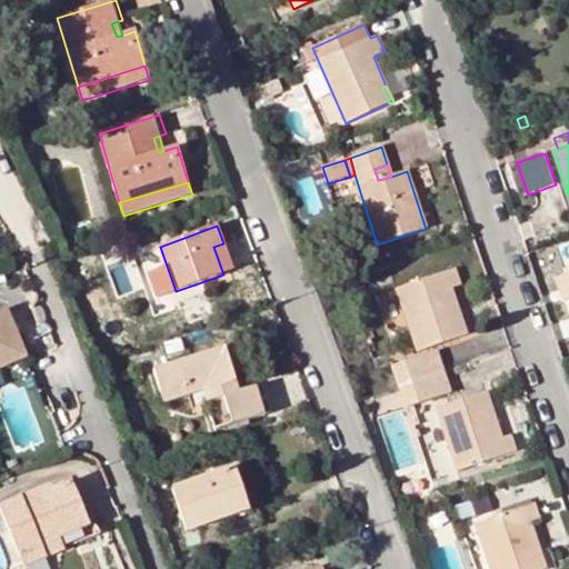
[(233,270),(223,243),(213,247),(223,275),(233,270)]
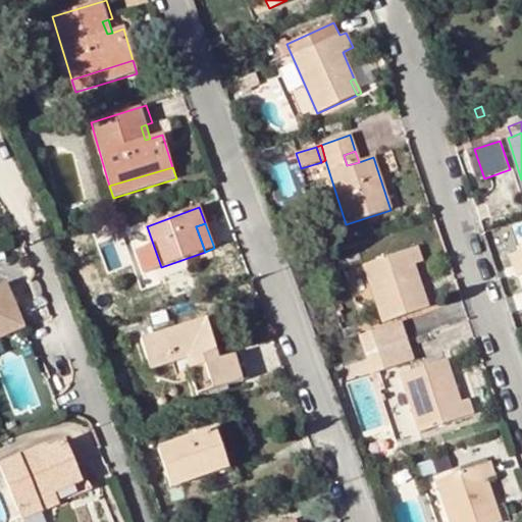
[(428,307),(422,291),(417,293),(408,266),(413,264),(422,261),(417,247),(365,265),(385,321),(428,307)]
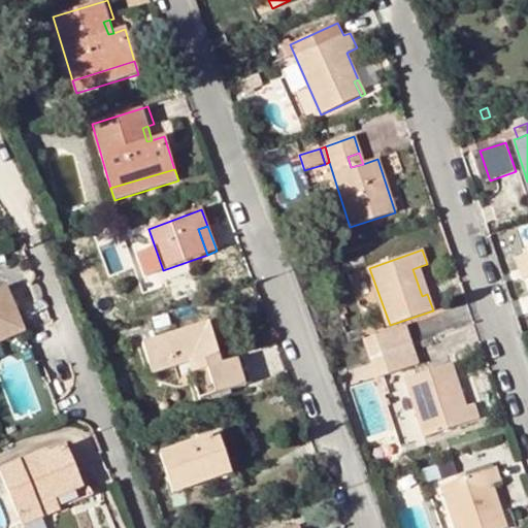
[(527,252),(515,257),(522,282),(527,279),(527,252)]
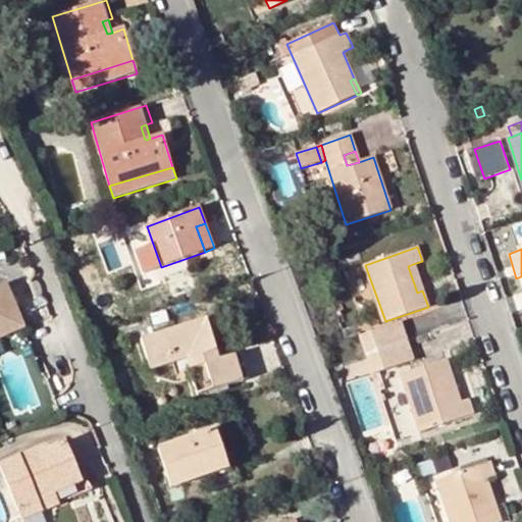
[(417,293),(422,291),(413,264),(408,266),(417,293)]
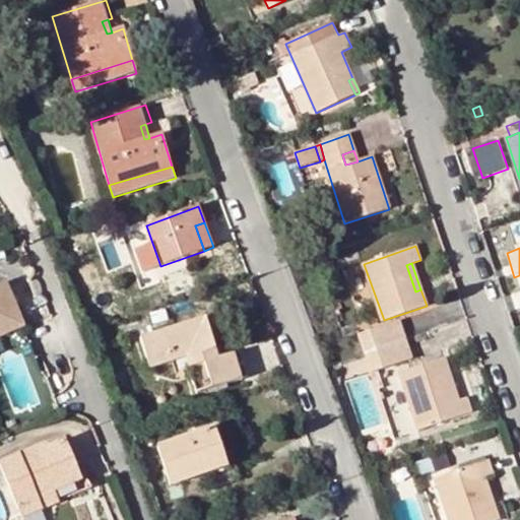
[(5,281),(0,282),(0,336),(25,327),(5,281)]
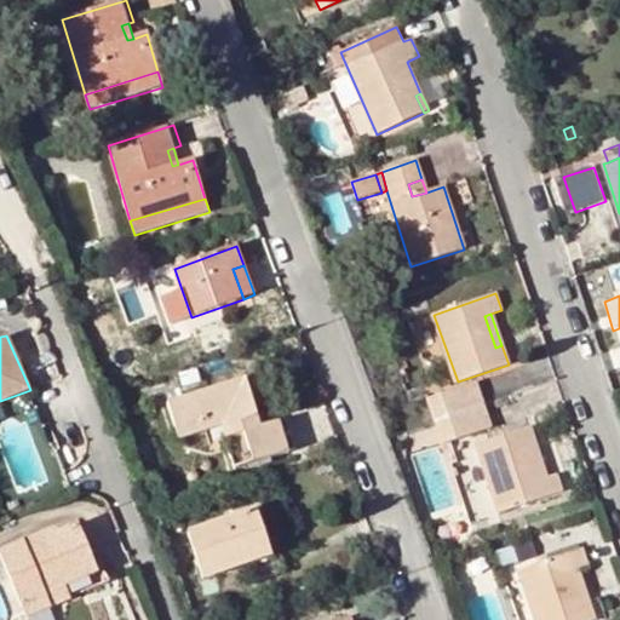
[(245,379),(170,403),(182,441),(222,429),(235,469),(294,449),(286,420),(260,428),(245,379)]
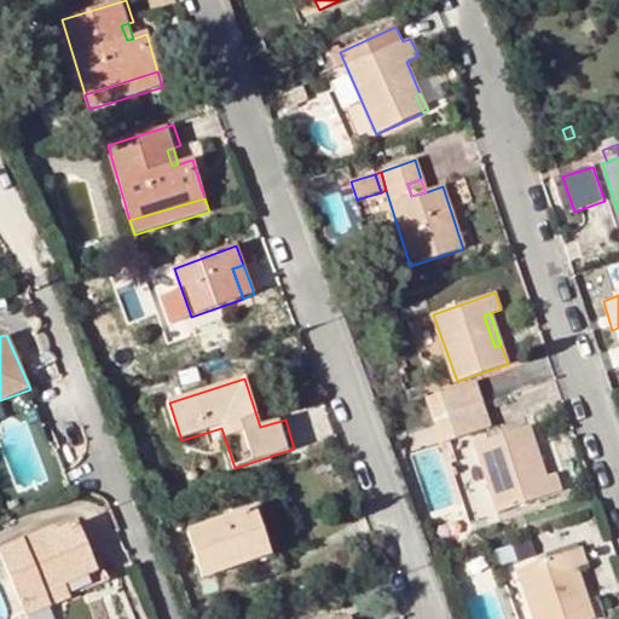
[(424,399),(433,421),(480,405),(472,383),(424,399)]
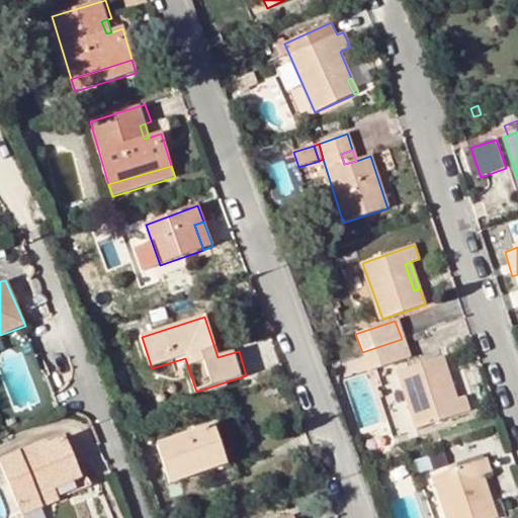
[(402,339),(362,352),(368,372),(409,357),(402,339)]
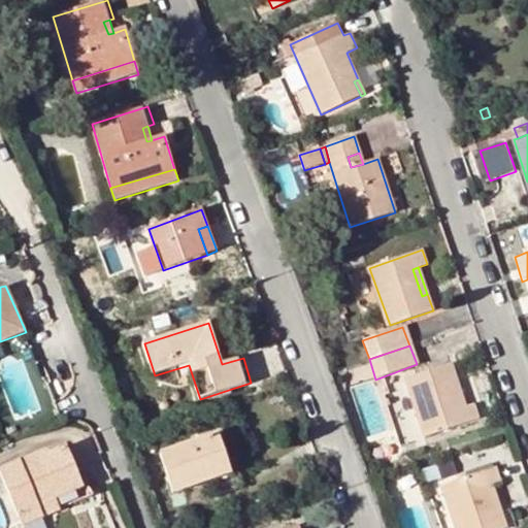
[(474,403),(465,406),(460,407),(451,382),(457,380),(452,363),(405,378),(424,437),(479,419),(474,403)]
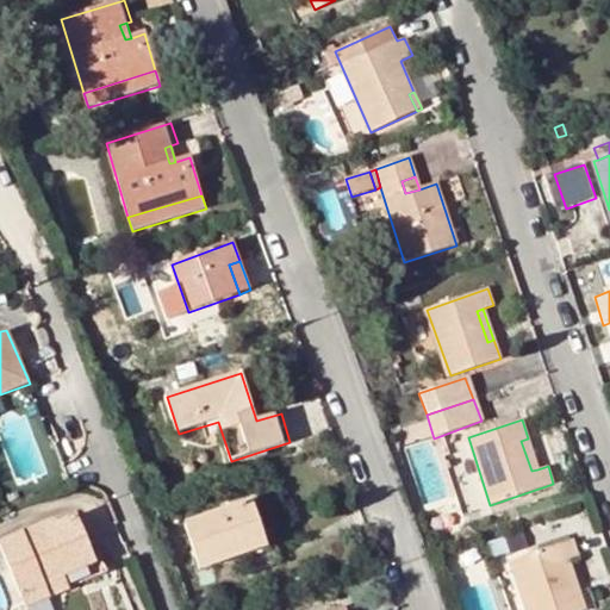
[(467,434),(449,440),(471,511),(489,505),(467,434)]
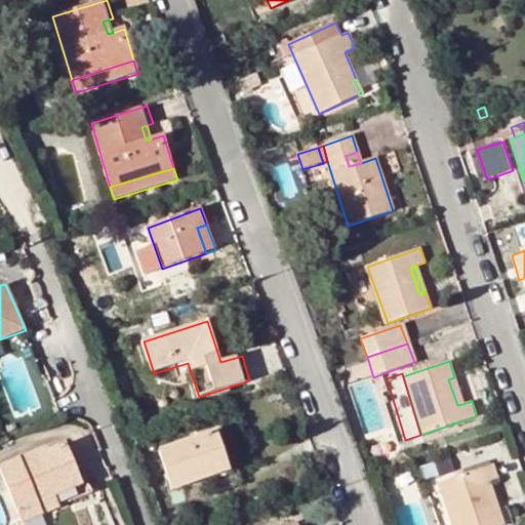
[(462,404),(454,377),(448,379),(457,405),(462,404)]
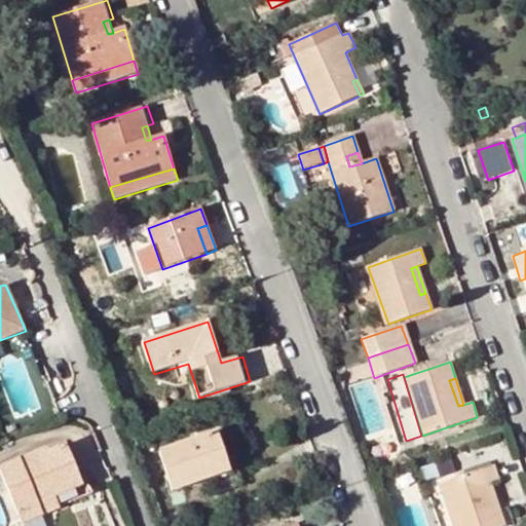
[(216,431),(160,452),(173,491),(210,478),(208,471),(227,464),(216,431)]
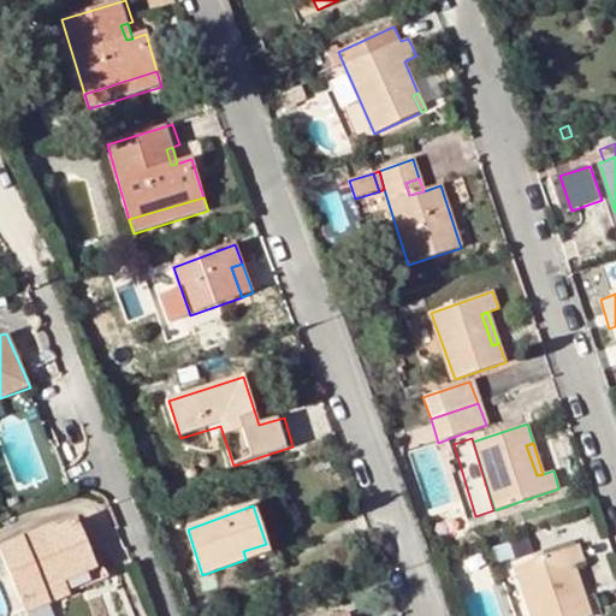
[(46,590),(65,581),(98,568),(77,520),(58,527),(55,523),(0,546),(0,548),(25,612),(51,602),(46,590)]
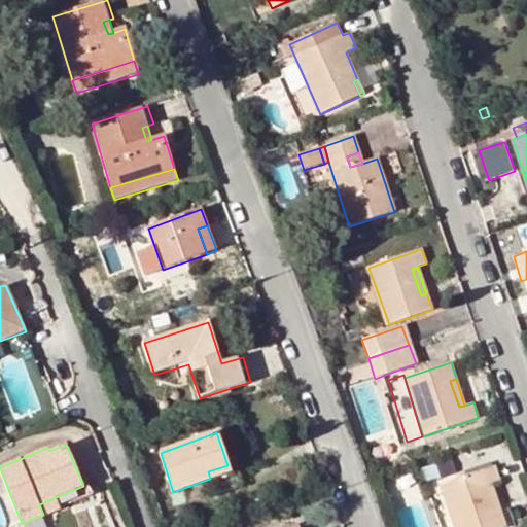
[(208,471),(210,479),(231,472),(227,465),(208,471)]
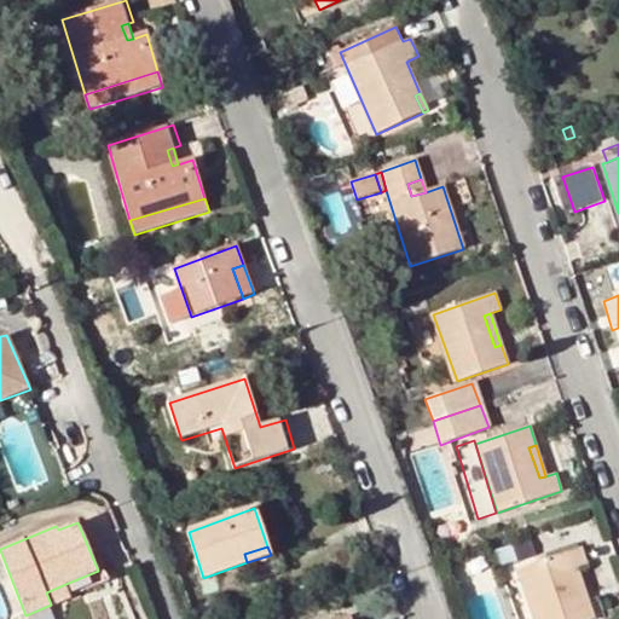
[(572,571),(579,570),(589,566),(582,548),(516,570),(533,618),(595,618),(590,600),(583,602),(572,571)]
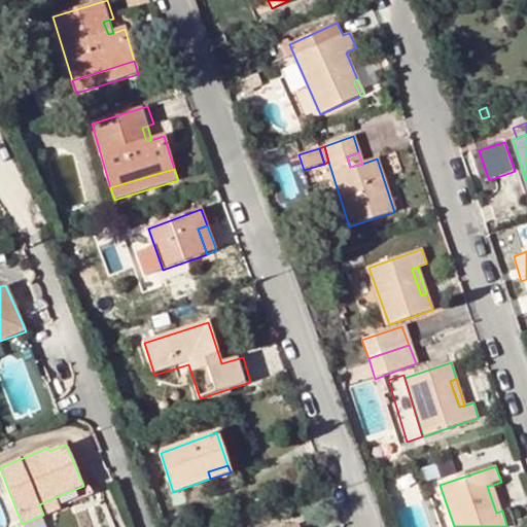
[(232,475),(231,472),(210,479),(216,495),(242,486),(238,473),(232,475)]
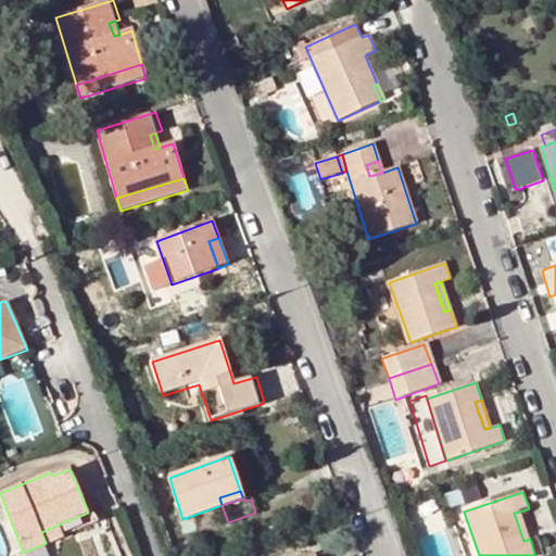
[(523,541),(530,539),(520,512),(514,513),(523,541)]
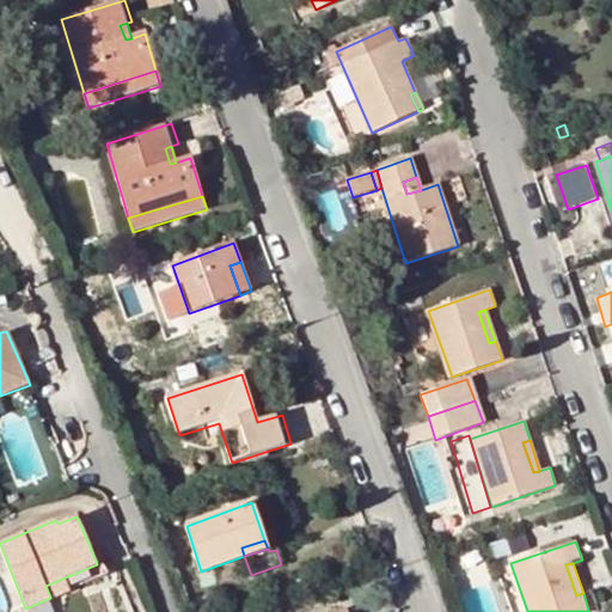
[(46,586),(50,598),(69,589),(65,577),(46,586)]
